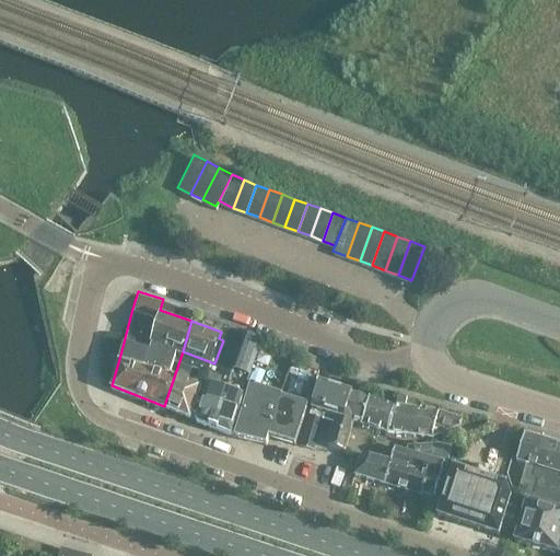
[(233,361),(243,335),(231,331),(221,357),(233,361)]
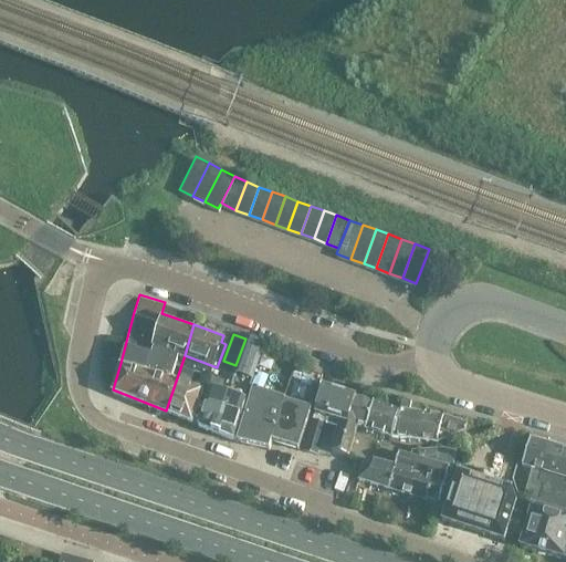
[(232,394),(230,393),(218,433),(233,438),(245,398),(250,386),(255,368),(254,367),(260,352),(263,341),(252,337),(243,364),(238,381),(236,381),(232,394)]
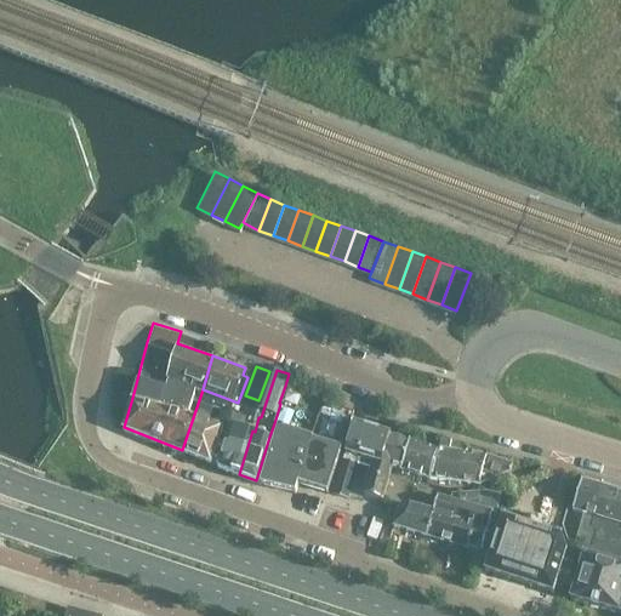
[(312,435),(324,399),(285,386),(279,403),(280,404),(274,423),(278,425),(261,483),(295,490),(297,482),(312,437),(312,435)]
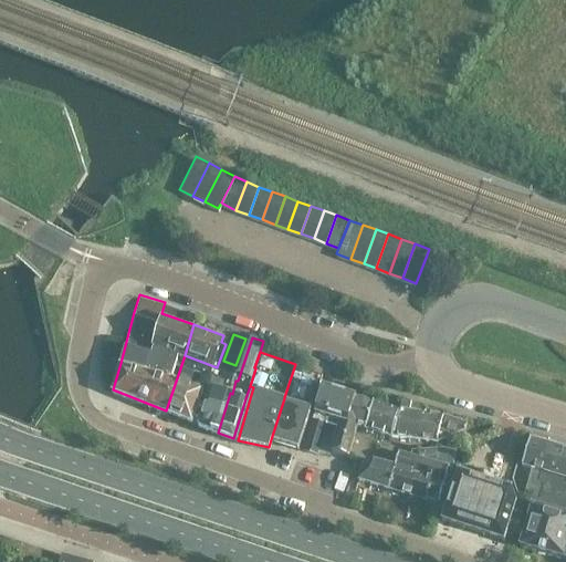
[(217,368),(217,367),(185,355),(166,410),(192,422),(203,388),(189,382),(194,370),(209,375),(210,374),(213,375),(213,374),(215,374),(216,368),(217,368)]
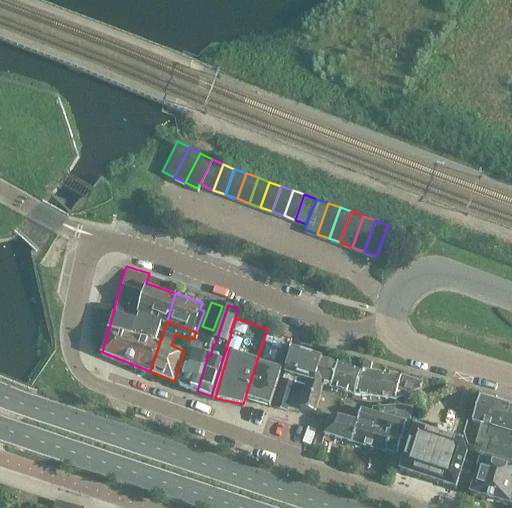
[(257,360),(245,397),(269,404),(281,368),(291,337),(267,329),(257,359),(257,360)]
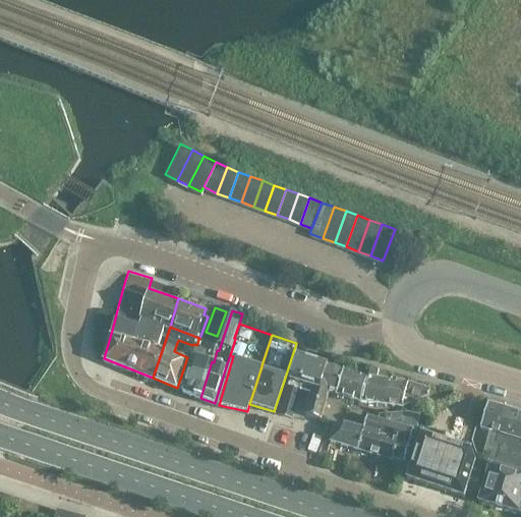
[(214,362),(217,350),(212,348),(213,345),(208,343),(207,347),(197,344),(196,344),(196,345),(193,356),(182,391),(200,398),(212,361),(214,362)]
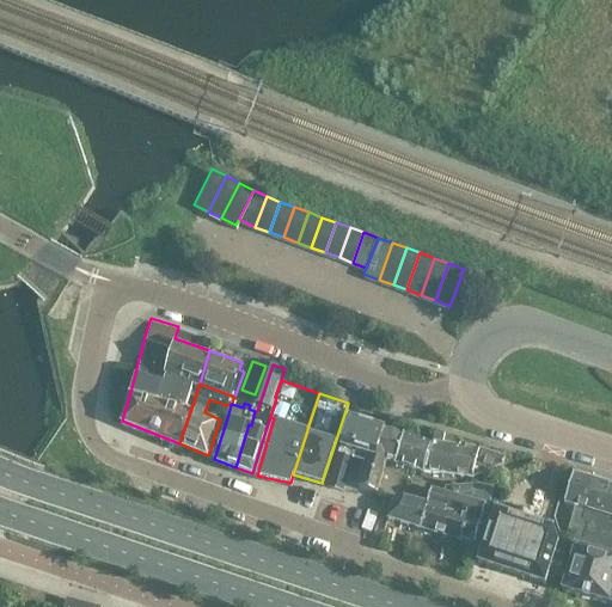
[(342,443),(353,446),(368,451),(375,453),(385,424),(349,414),(341,442),(342,443)]
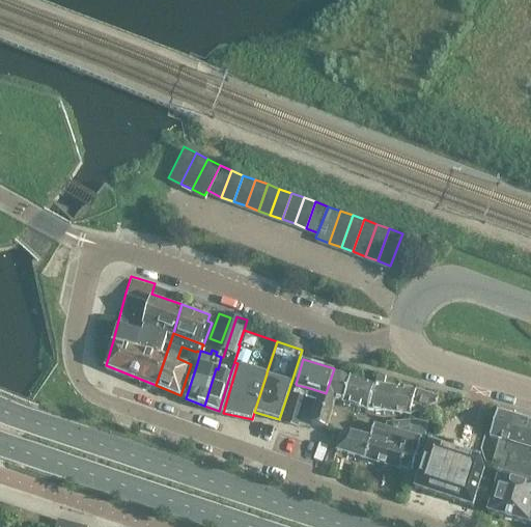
[(343,399),(351,372),(334,368),(326,393),(319,391),(310,420),(327,425),(335,396),(343,399)]
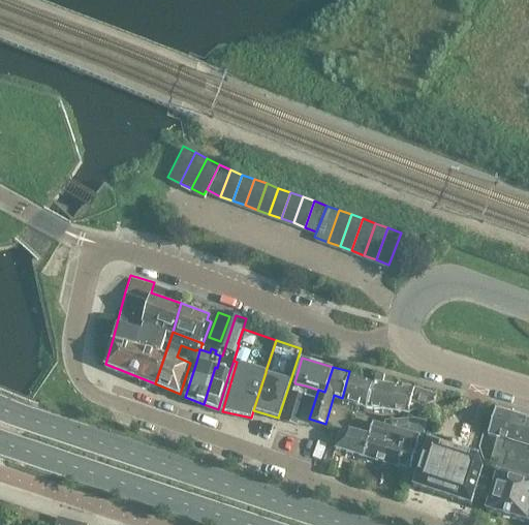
[(389,407),(397,381),(381,379),(384,371),(376,369),(373,378),(365,405),(389,407)]
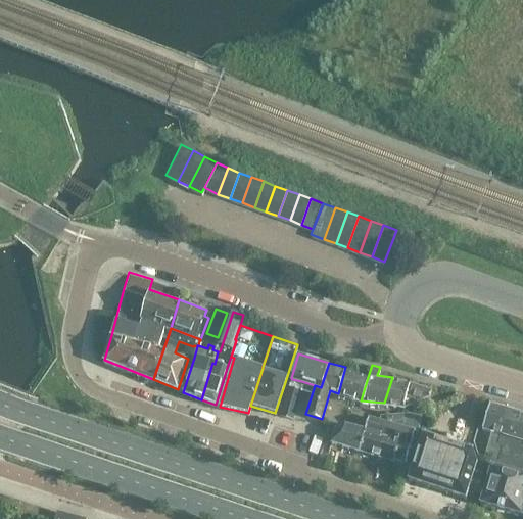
[(361,400),(369,374),(345,367),(338,393),(361,400)]
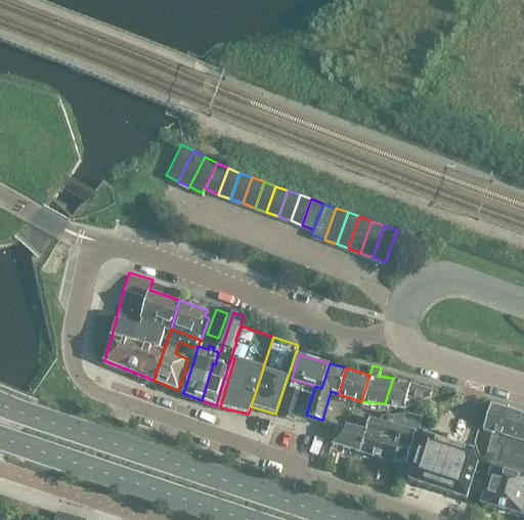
[(406,394),(410,380),(393,378),(385,403),(405,405),(413,402),(415,397),(406,394)]
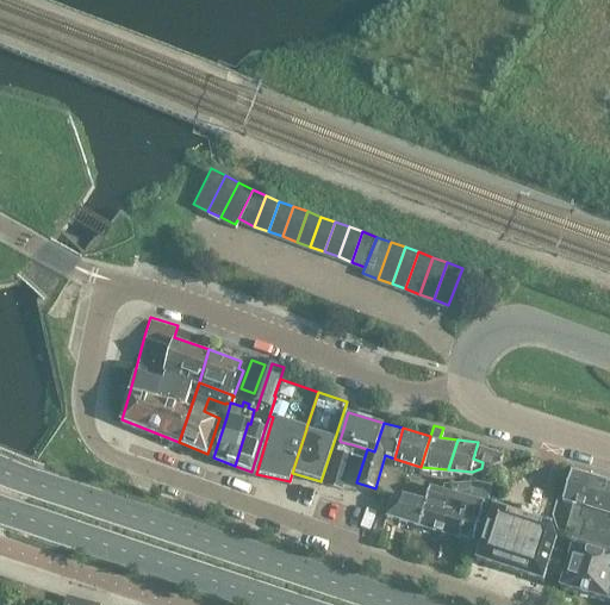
[(352,444),(341,442),(329,482),(341,485),(350,451),(349,450),(352,444)]
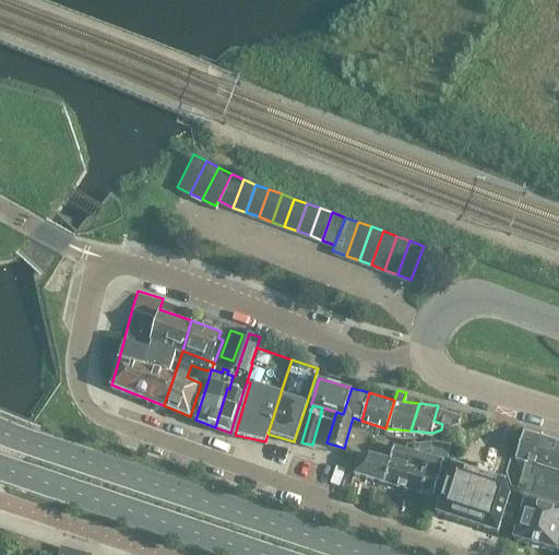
[(442,424),(441,429),(458,422),(461,414),(439,405),(438,405),(433,421),(442,424)]
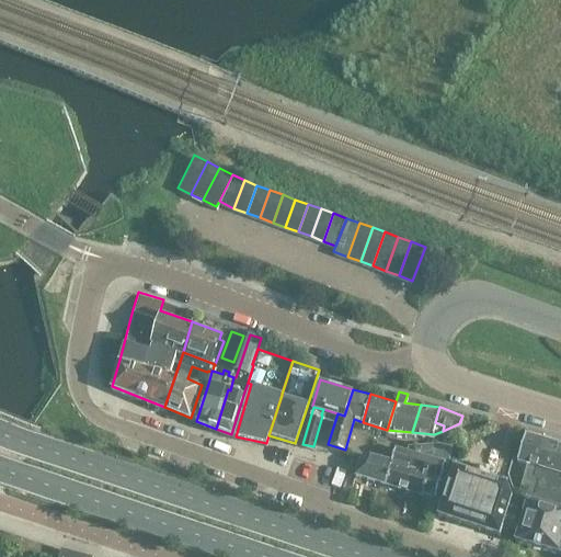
[(560,440),(542,435),(544,431),(527,427),(527,431),(525,430),(517,458),(527,462),(525,472),(560,482),(560,440)]
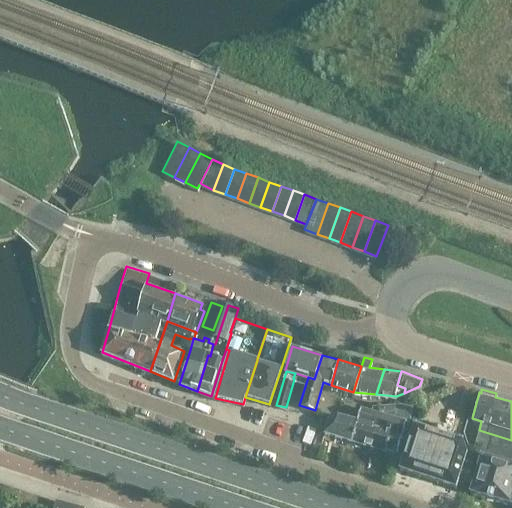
[(370,409),(361,442),(397,452),(406,420),(408,421),(412,406),(401,403),(373,406),(372,410),(370,409)]
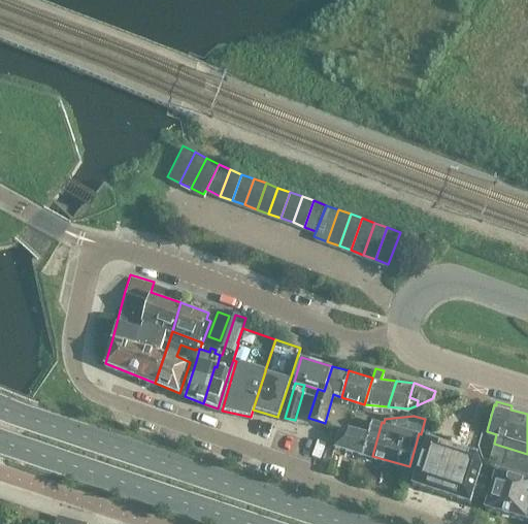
[(372,456),(382,422),(371,419),(367,432),(349,427),(338,433),(334,446),(363,454),(372,456)]
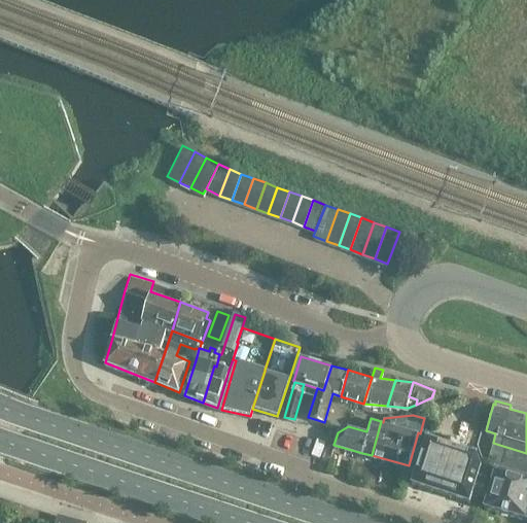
[(449,440),(428,432),(426,437),(412,483),(441,492),(458,438),(451,436),(449,440)]
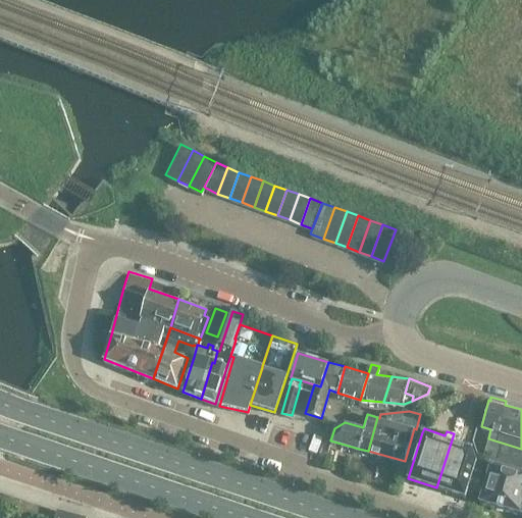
[(465,497),(476,462),(471,449),(473,445),(458,439),(459,435),(454,433),(436,487),(465,497)]
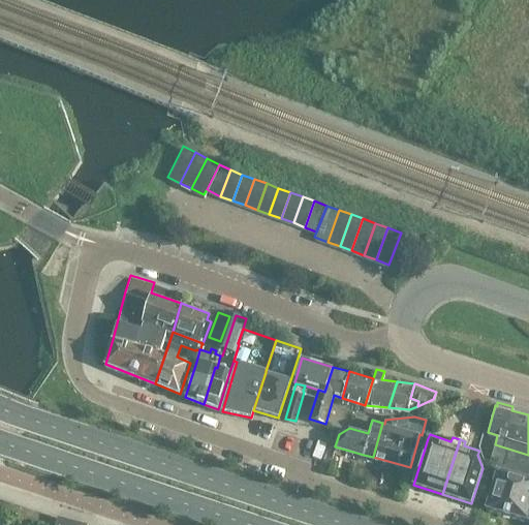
[(528,475),(528,455),(495,444),(487,468),(497,471),(486,507),(527,520),(528,514),(528,480),(528,475)]
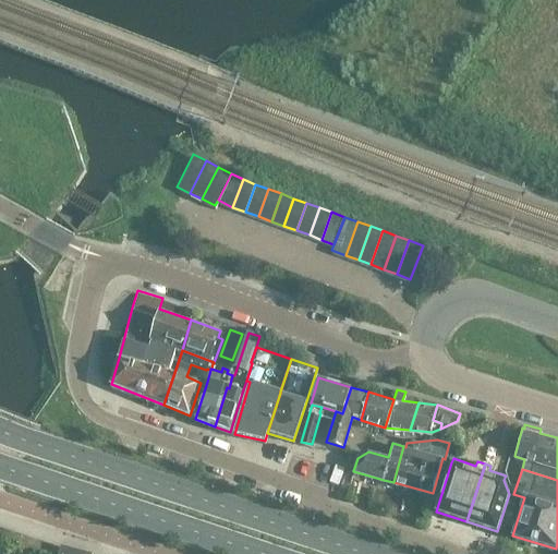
[(92,553),(93,553),(61,544),(58,553),(92,553)]
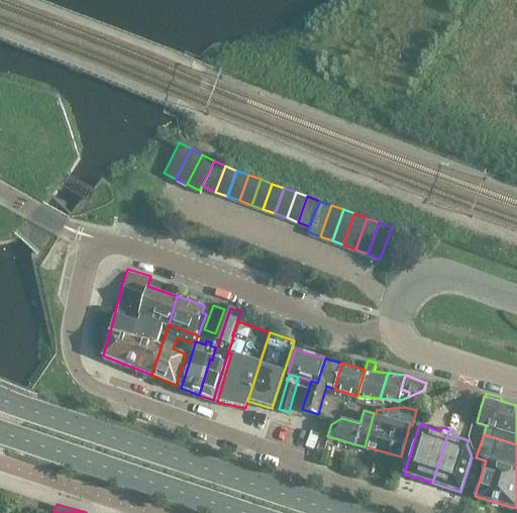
All buildings are outlined.
